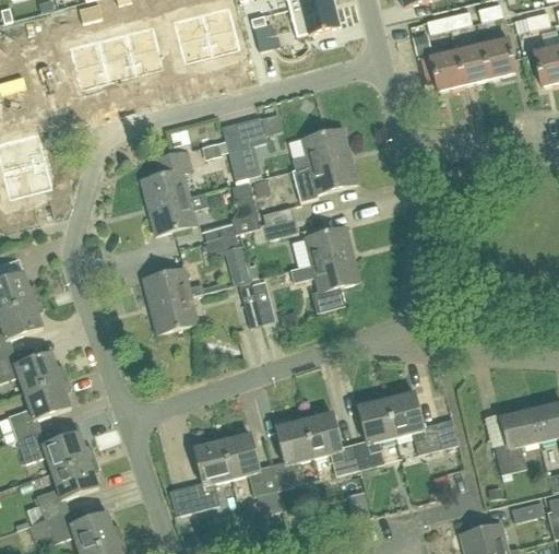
[(2,0),(0,1),(0,16),(27,6),(24,0),(2,0)]
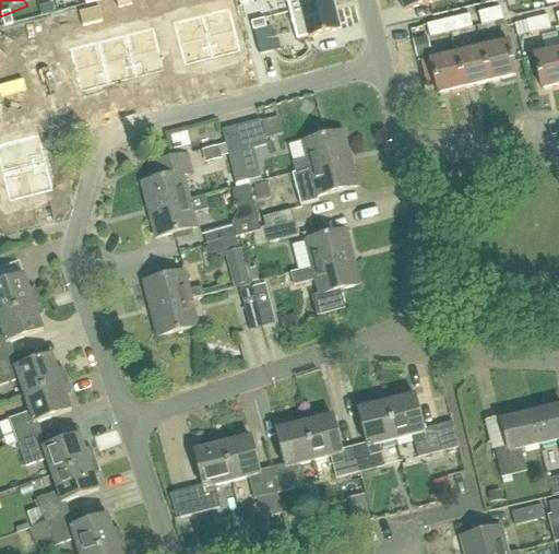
[(289,0),(292,9),(325,0),(289,0)]
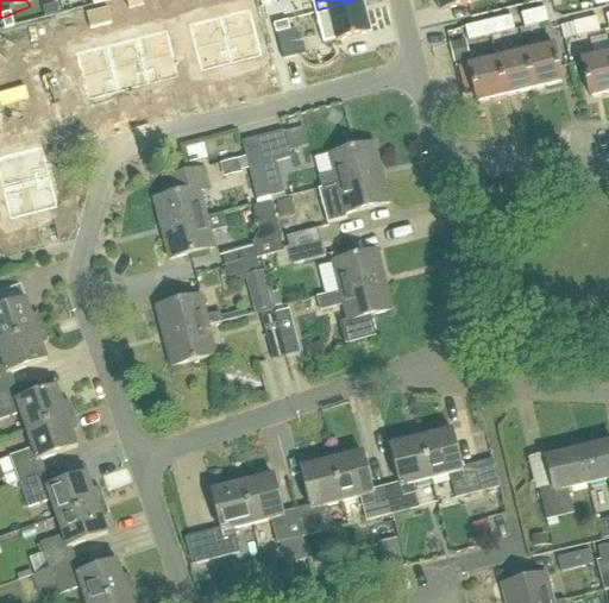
[(355,0),(318,10),(326,42),(372,30),(365,0),(355,0)]
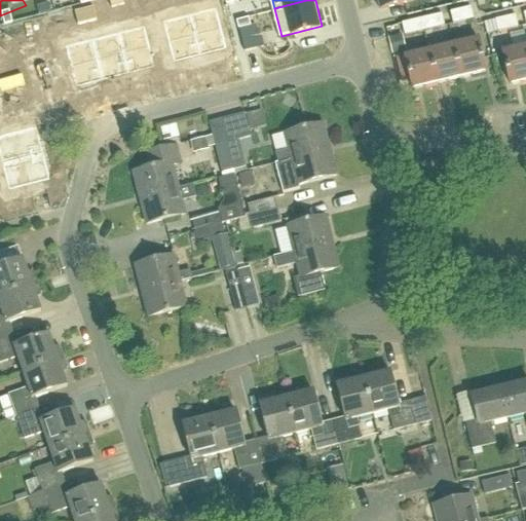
[(249,2),(236,6),(245,35),(258,31),(249,2)]
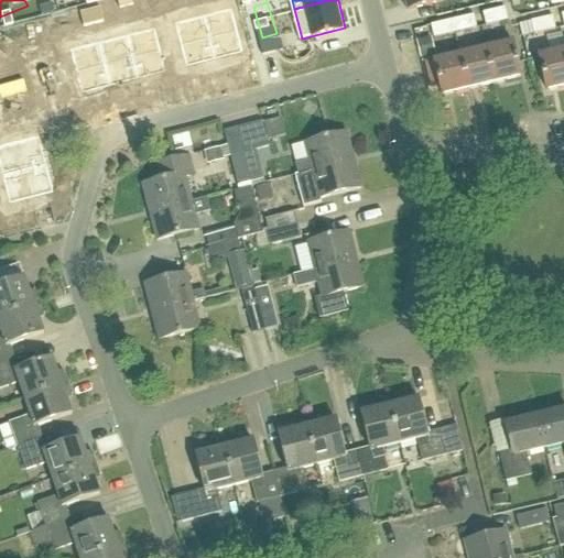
[(231,3),(203,11),(214,56),(243,48),(231,3)]
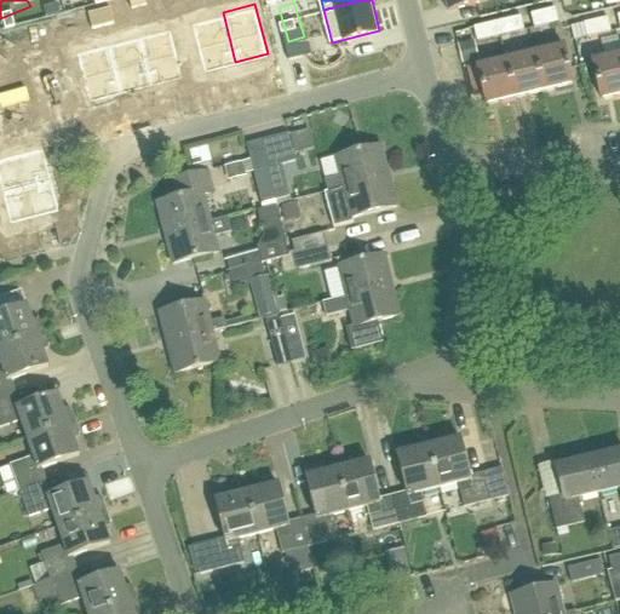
[(110,5),(98,7),(103,23),(114,19),(110,5)]
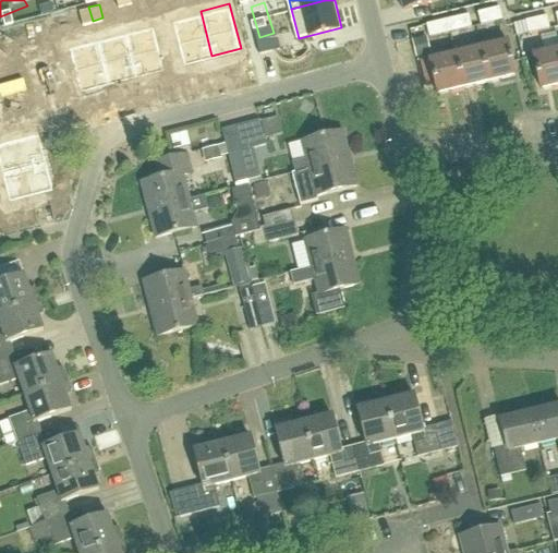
[(501,16),(498,5),(478,10),(481,21),(501,16)]
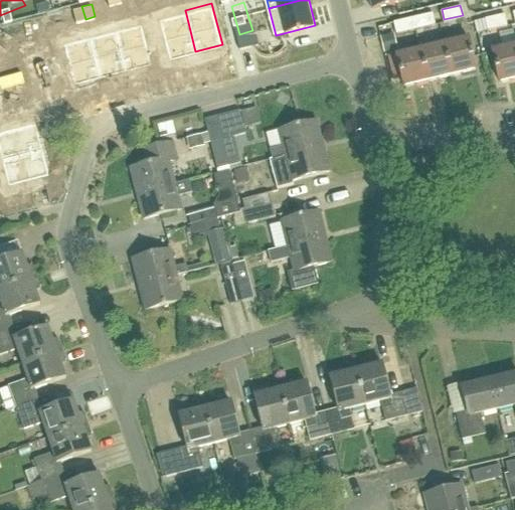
[(81,6),(72,8),(76,21),(86,19),(81,6)]
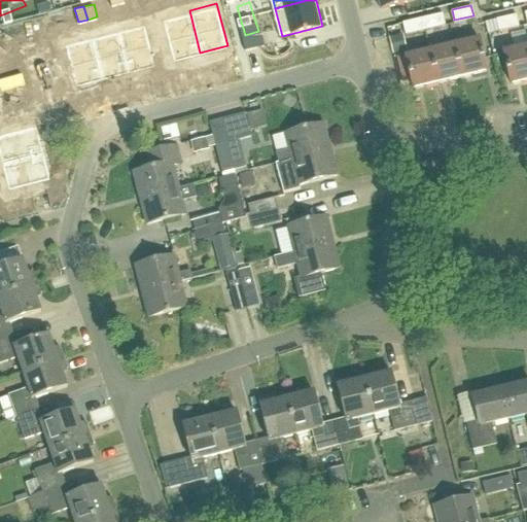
[(189,10),(163,18),(174,59),(200,53),(189,10)]
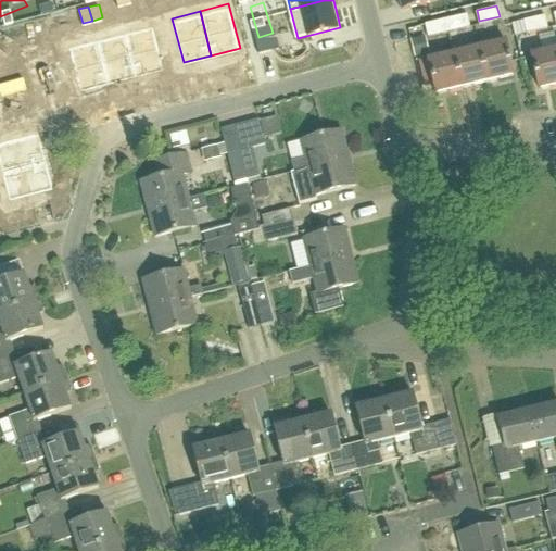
[(445,16),(449,28),(469,23),(466,11),(445,16)]
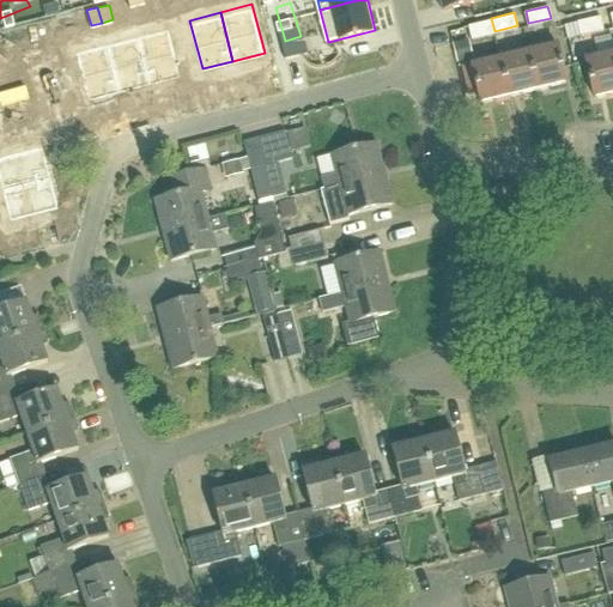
[(602,28),(599,13),(564,23),(568,36),(602,28)]
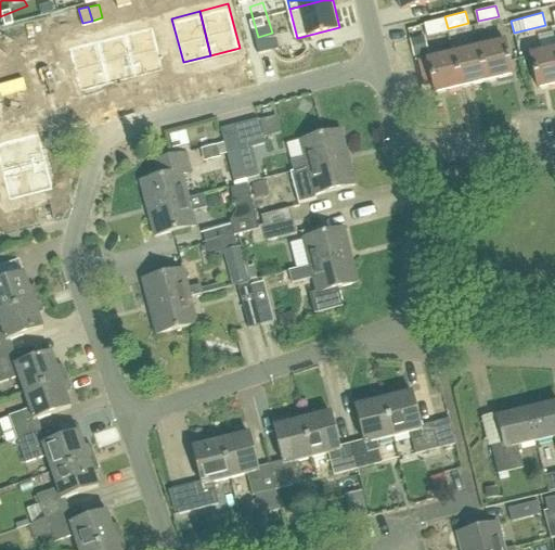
[(278,32),(292,28),(287,13),(274,16),(278,32)]
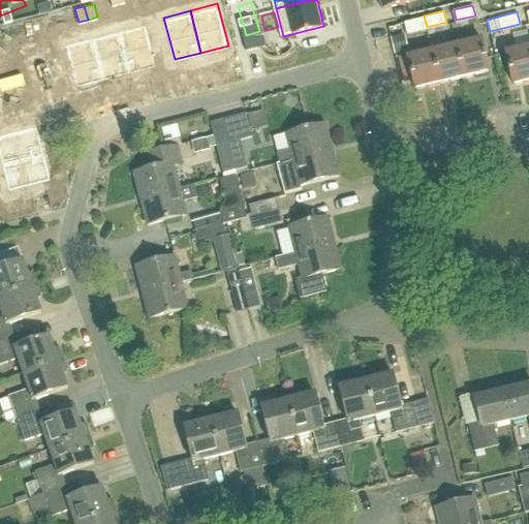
[(424,16),(404,21),(407,32),(427,27),(424,16)]
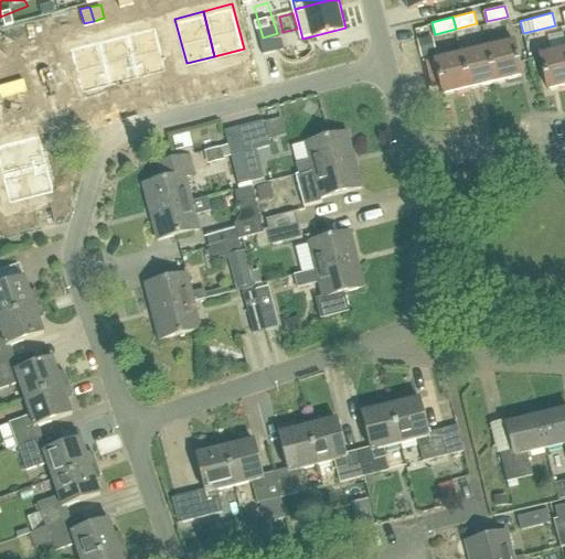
[(155,23),(126,31),(138,75),(167,68),(155,23)]
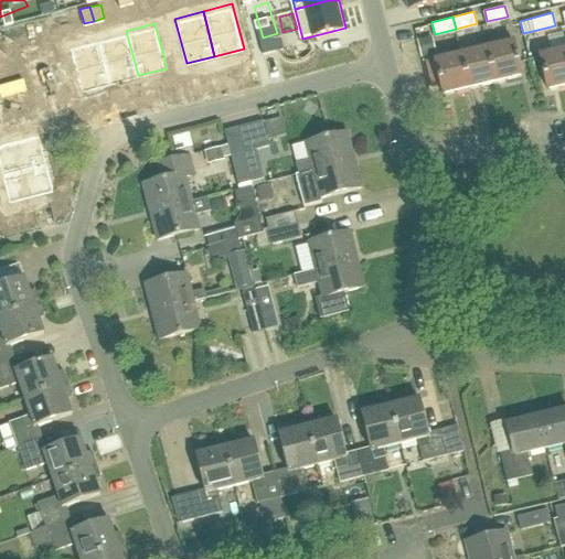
[(126,31),(98,38),(109,83),(138,75),(126,31)]
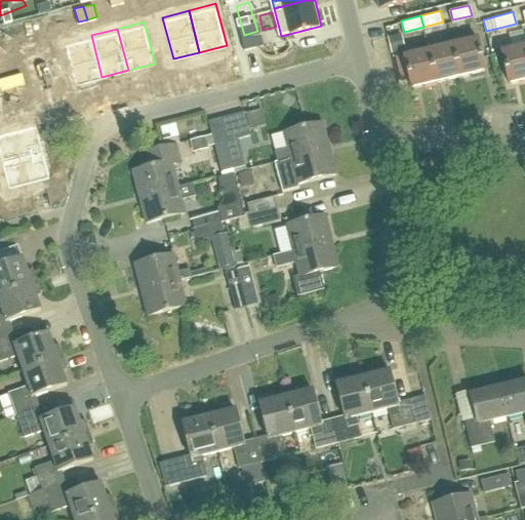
[(91,35),(64,42),(75,84),(102,77),(91,35)]
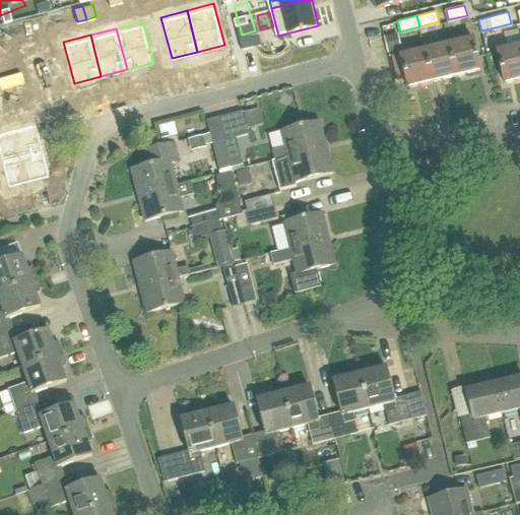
[(448,42),(455,73),(479,68),(472,37),(448,42)]
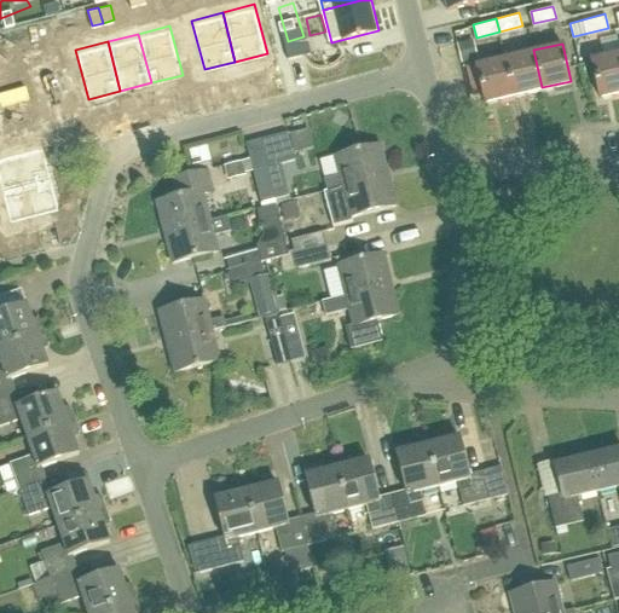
[(514,94),(542,87),(533,50),(504,57),(514,94)]
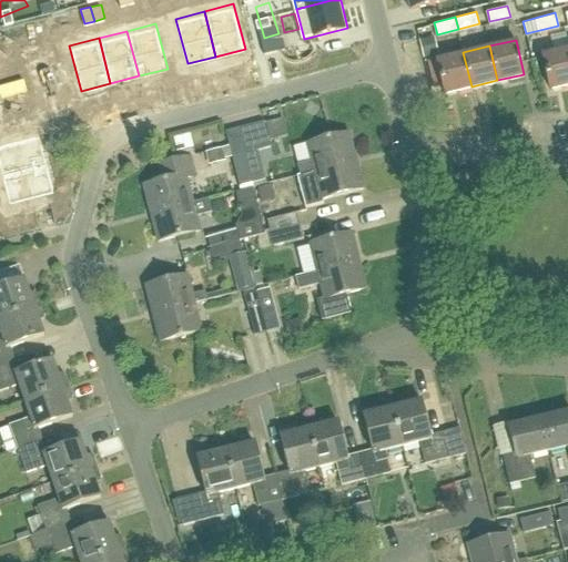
[(550,88),(567,83),(567,47),(543,52),(550,88)]
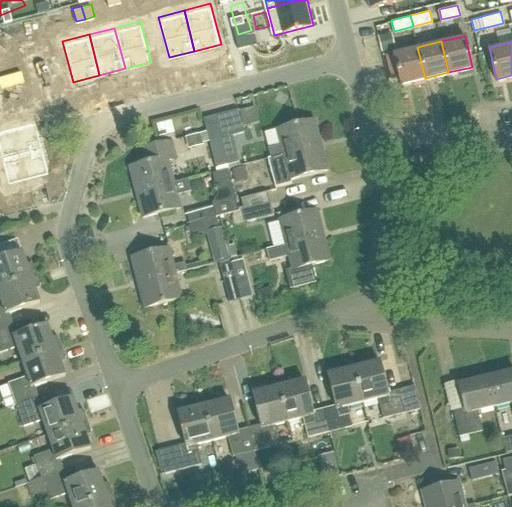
[(425,78),(417,47),(393,52),(401,83),(425,78)]
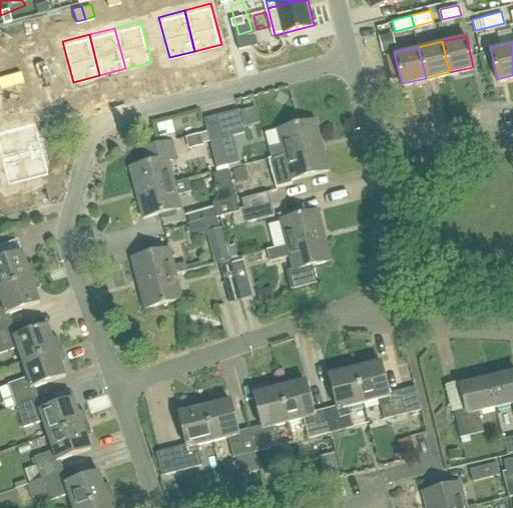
[(398,73),(394,53),(387,54),(392,75),(398,73)]
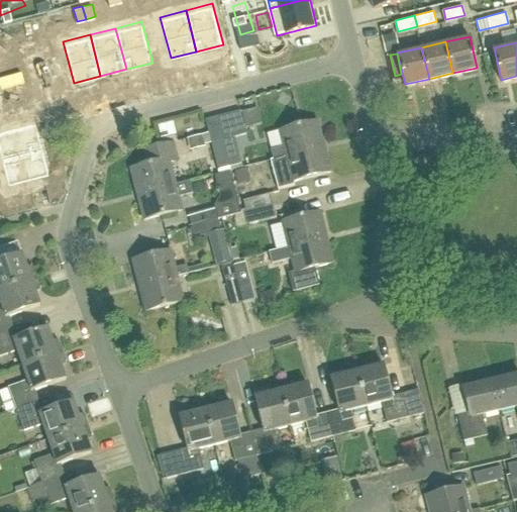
[(283,143),(270,146),(273,158),(285,154),(322,144),(316,118),(279,128),(283,143)]
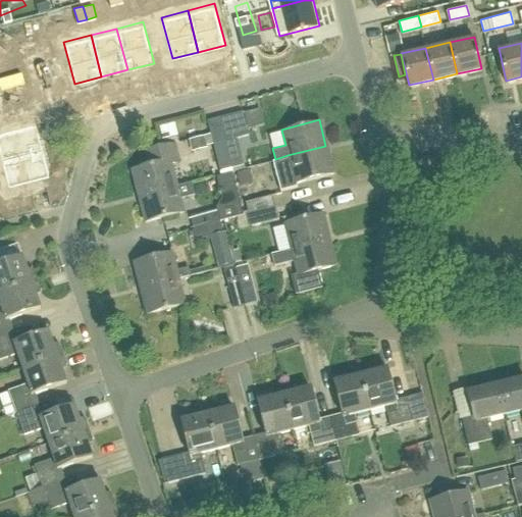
[(36,121),(0,131),(0,154),(1,159),(43,148),(36,121)]
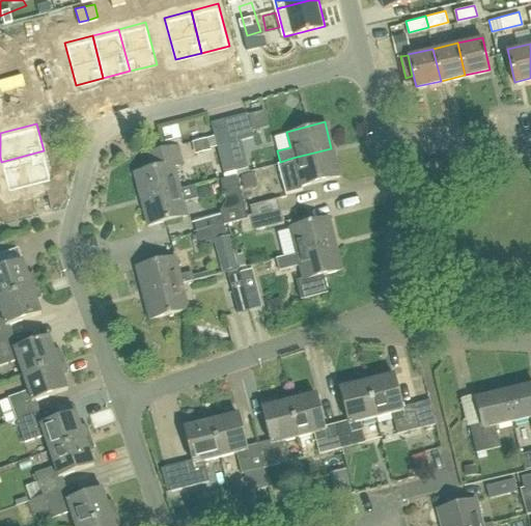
[(240,138),(228,141),(234,168),(247,165),(240,138)]
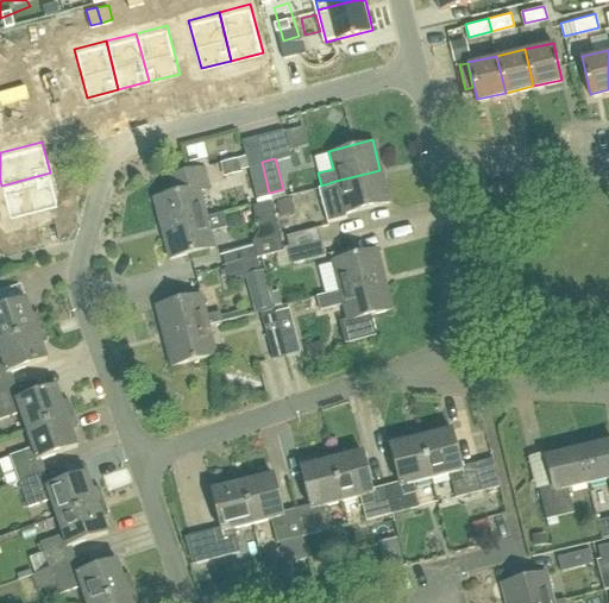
[(262,162),(248,165),(255,196),(269,193),(262,162)]
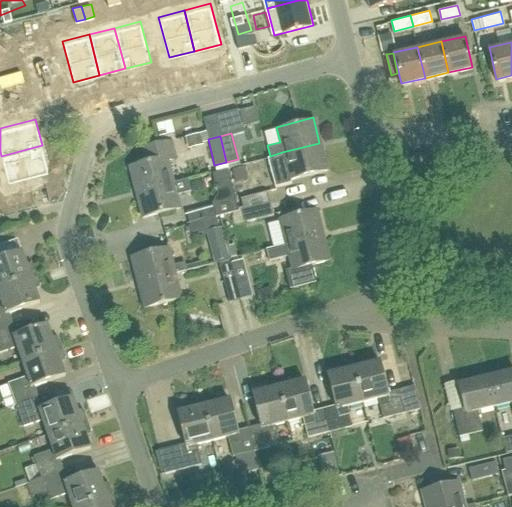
[(147,159),(128,164),(135,190),(173,180),(167,158),(175,156),(171,138),(143,145),(147,159)]
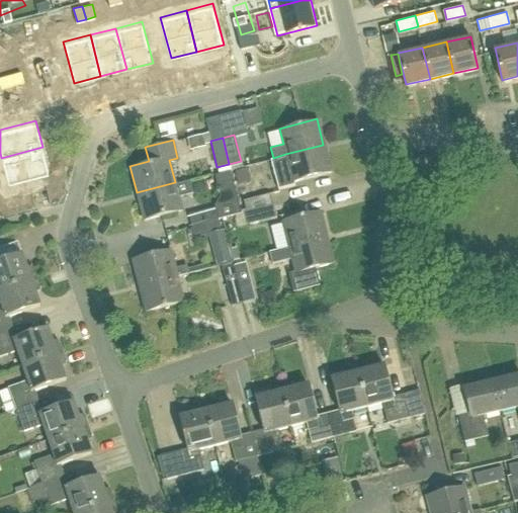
[(323,145),(285,154),(292,180),(330,170),(323,145)]
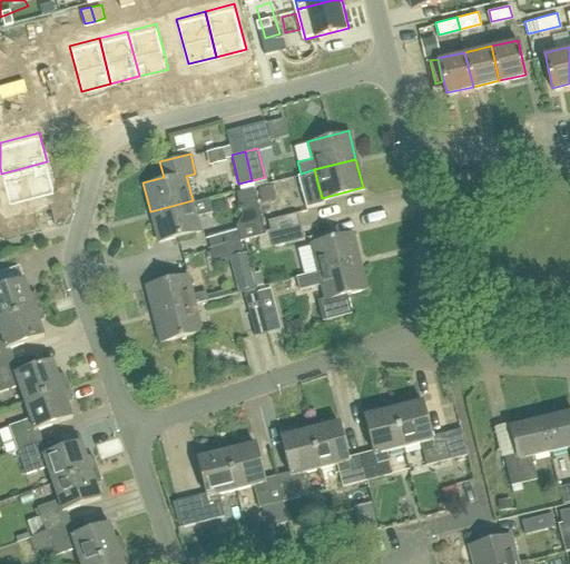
[(47,161),(1,174),(9,203),(53,191),(47,161)]
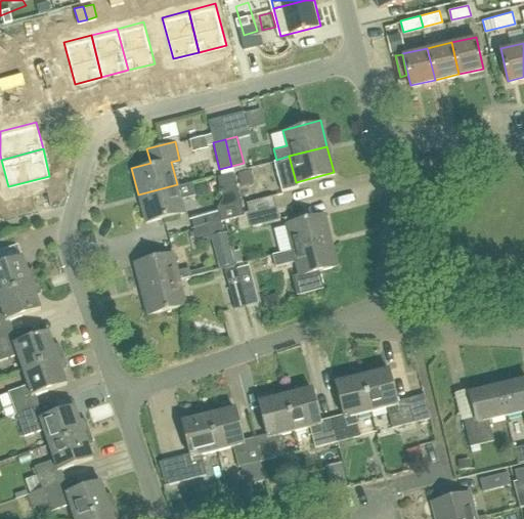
[(251,168),(236,170),(239,184),(254,182),(251,168)]
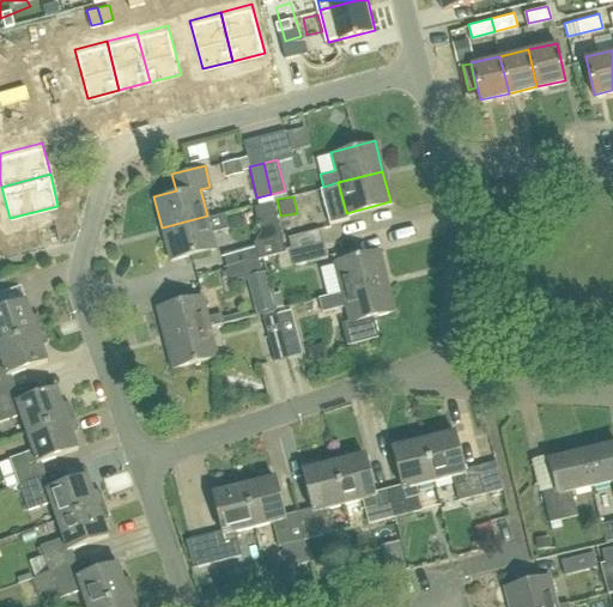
[(207,216),(162,228),(169,258),(214,247),(207,216)]
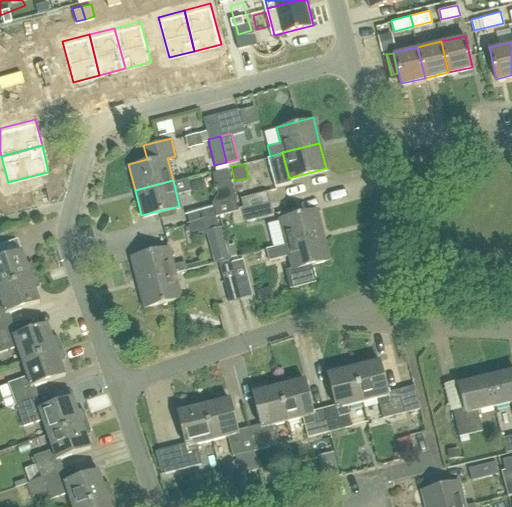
[(265,189),(239,196),(242,208),(268,201),(265,189)]
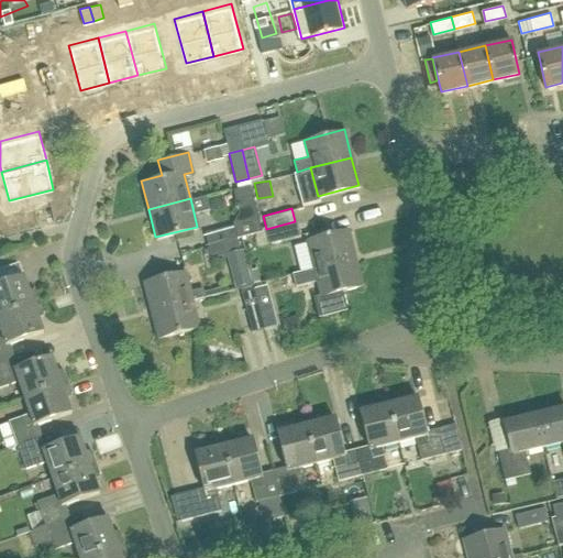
[(251,219),(233,223),(236,236),(254,231),(251,219)]
